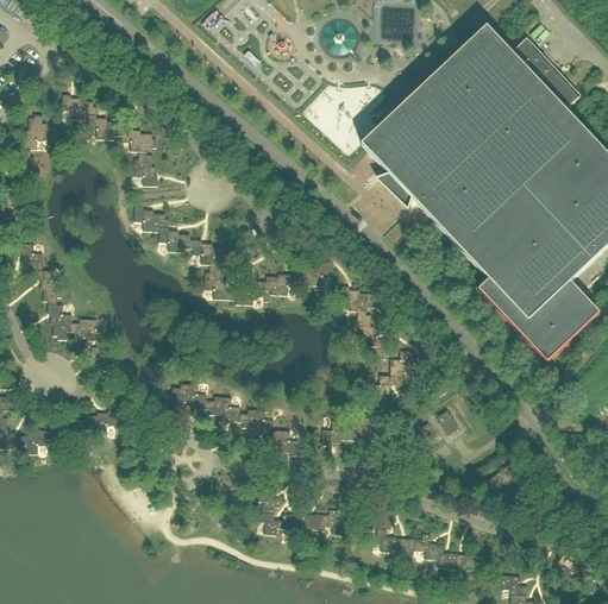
[(220,5),(202,23),(211,31),(229,14),(220,5)]
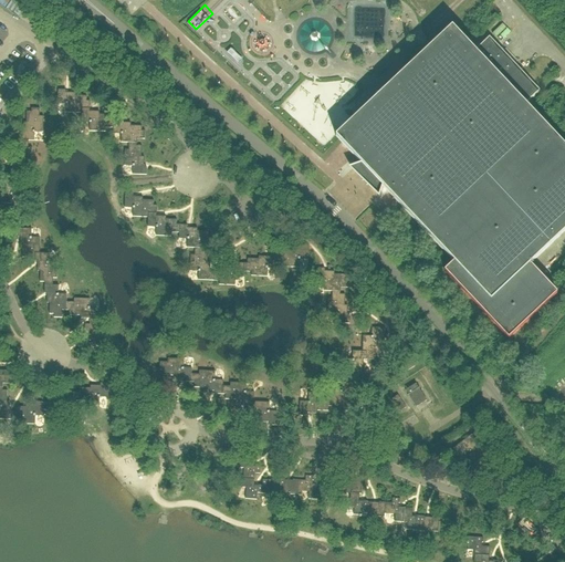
[(504,21),(495,30),(503,38),(512,29),(504,21)]
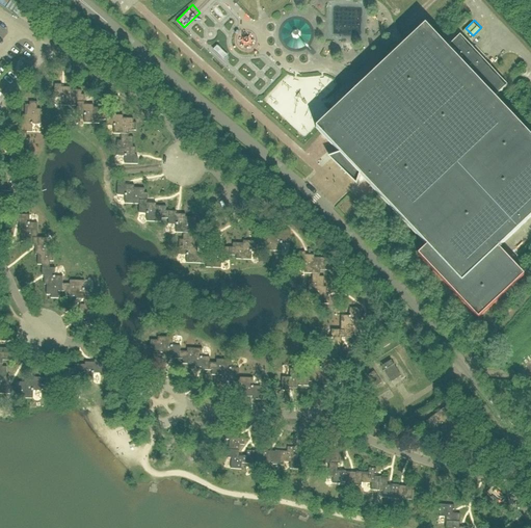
[(477,315),(523,271),(511,259),(497,244),(530,212),(530,135),(493,95),(506,81),(488,63),(458,31),(445,44),(442,40),(424,22),(315,125),(339,152),(330,155),(354,179),(357,170),(374,188),(425,242),(417,251),(477,315)]
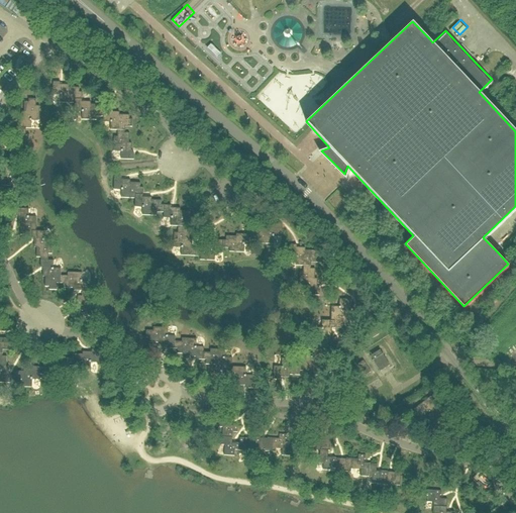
[(245,40),(244,32),(235,33),(236,41),(245,40)]
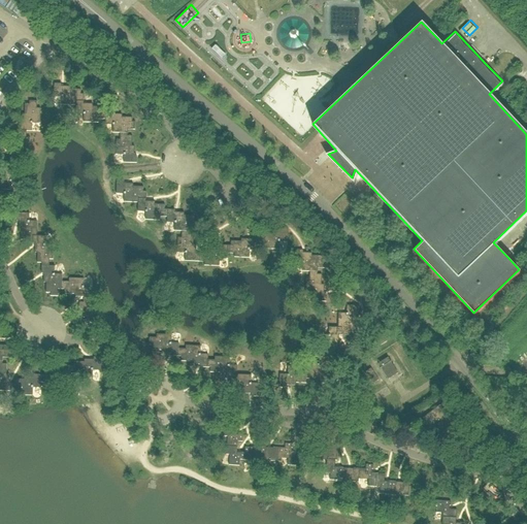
[(211,47),(222,58),(227,52),(217,42),(211,47)]
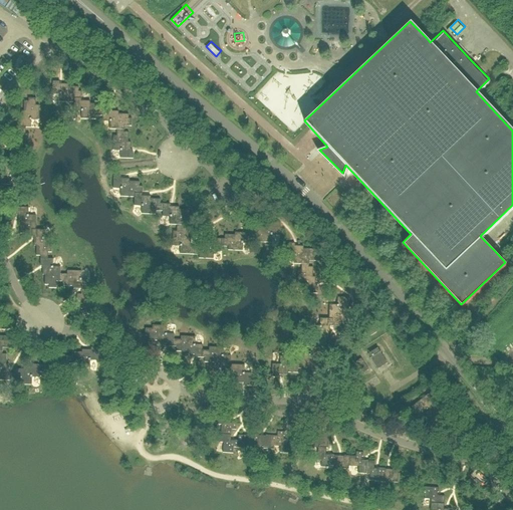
[(59,77),(52,77),(51,90),(59,90),(59,98),(73,98),(72,107),(80,107),(80,115),(94,115),(95,112),(101,112),(101,117),(109,117),(108,125),(115,125),(115,133),(112,133),(111,147),(119,147),(119,155),(132,156),(133,148),(130,148),(130,139),(127,139),(127,129),(123,129),(123,122),(131,122),(131,115),(127,115),(127,110),(117,110),(117,108),(109,107),(109,105),(99,104),(99,100),(89,100),(89,97),(80,97),(81,87),(78,87),(78,83),(68,83),(68,80),(59,80),(59,77)]
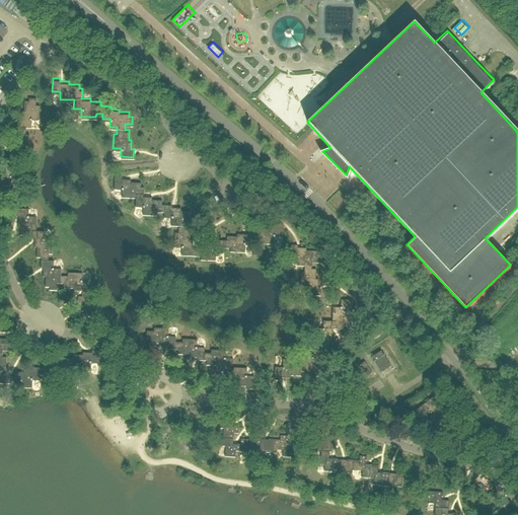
[(35,96),(27,96),(27,99),(23,99),(23,108),(20,108),(20,118),(17,118),(17,128),(13,128),(13,138),(10,138),(10,146),(7,146),(7,156),(3,156),(3,166),(0,166),(0,175),(0,197),(1,198),(1,182),(10,184),(10,175),(18,175),(18,161),(15,160),(15,154),(20,154),(20,147),(28,147),(28,132),(25,132),(25,126),(30,126),(30,118),(39,118),(39,103),(35,103),(35,96)]
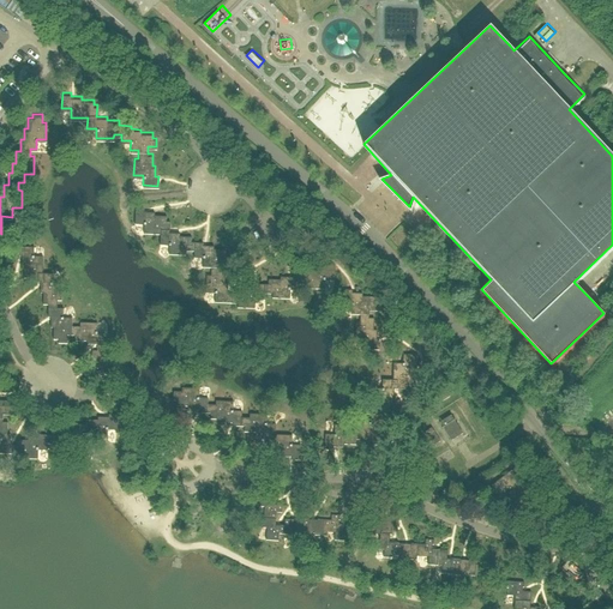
[(355,151),(361,142),(355,138),(350,148),(355,151)]
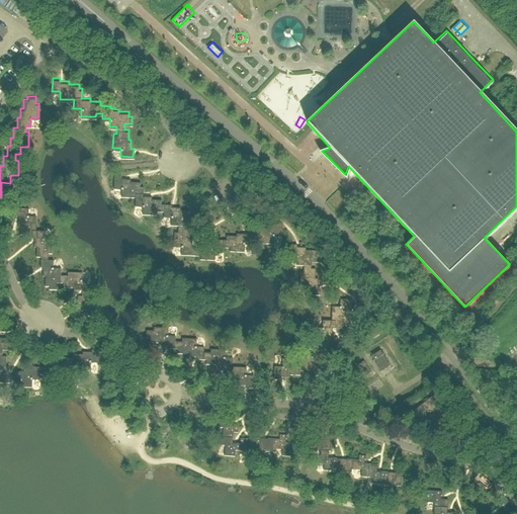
[(120,174),(113,173),(112,186),(120,187),(120,194),(135,195),(134,204),(142,204),(142,212),(156,212),(156,209),(163,209),(163,215),(170,216),(170,223),(177,224),(177,230),(173,230),(173,244),(180,245),(180,252),(199,253),(199,257),(214,257),(214,250),(222,250),(223,245),(229,245),(229,249),(244,249),(244,242),(252,242),(252,237),(258,237),(258,241),(273,241),(273,234),(280,234),(281,221),(274,221),(274,223),(265,223),(265,226),(255,225),(255,229),(245,229),(245,231),(236,231),(236,234),(226,233),(226,238),(216,237),(214,240),(206,239),(206,242),(196,241),(196,246),(191,245),(191,237),(188,236),(189,227),(184,226),(185,220),(192,221),(192,212),(189,212),(189,208),(179,207),(179,205),(170,204),(171,202),(161,201),(161,197),(151,197),(151,194),(142,194),(143,184),(140,184),(140,180),(130,179),(130,177),(120,176),(120,174)]
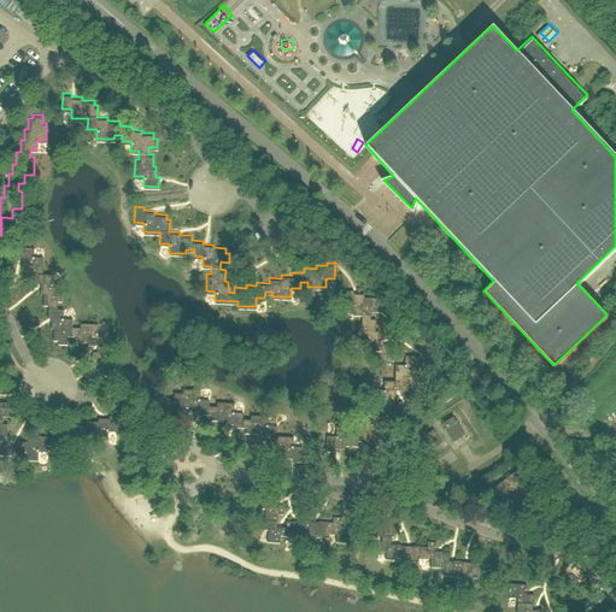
[(34,245),(18,245),(18,253),(21,253),(21,264),(23,264),(23,276),(28,276),(28,280),(40,281),(39,290),(42,290),(42,302),(47,302),(47,315),(50,315),(50,325),(53,325),(52,337),(58,337),(58,341),(66,342),(66,334),(74,334),(74,339),(86,340),(86,342),(97,342),(97,348),(91,348),(91,360),(87,360),(87,371),(84,371),(84,380),(99,381),(100,371),(109,371),(110,354),(105,354),(106,330),(97,330),(97,321),(80,321),(78,324),(71,324),(71,316),(63,316),(63,306),(56,306),(57,299),(60,299),(62,281),(52,281),(52,271),(42,271),(42,254),(33,254),(34,245)]
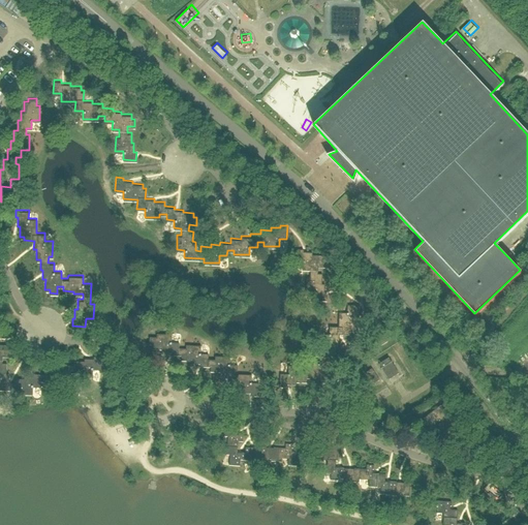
[(302,247),(294,247),(294,259),(302,260),(302,268),(309,268),(309,275),(305,275),(305,289),(313,289),(312,298),(325,298),(325,290),(323,290),(323,281),(321,281),(321,271),(316,271),(317,265),(324,265),(324,257),(321,257),(321,252),(311,252),(311,250),(302,249),(302,247)]
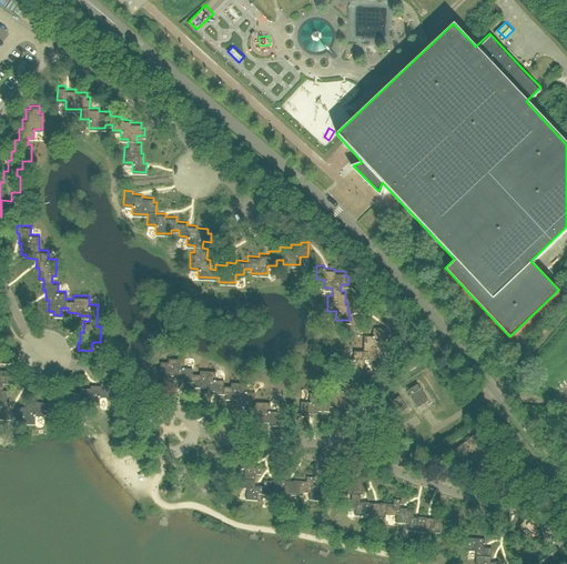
[(386,325),(372,324),(372,333),(363,333),(362,349),(353,348),(352,356),(344,356),(343,372),(347,372),(346,380),(341,380),(341,388),(332,388),(332,395),(324,395),(324,391),(309,391),(309,399),(300,399),(299,413),(307,413),(307,411),(316,411),(317,408),(327,409),(328,404),(335,404),(334,412),(343,412),(343,409),(347,409),(348,398),(351,398),(352,389),(354,389),(355,378),(360,378),(361,366),(363,366),(364,356),(374,358),(374,354),(378,354),(380,343),(383,343),(383,333),(385,334),(386,325)]
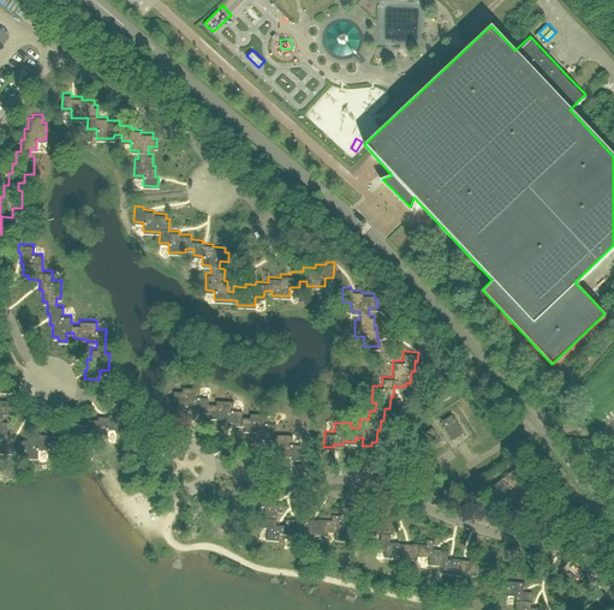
[(198,387),(182,386),(182,390),(173,389),(172,399),(176,399),(176,404),(188,404),(188,407),(198,407),(197,411),(209,411),(209,416),(221,417),(221,420),(232,420),(232,424),(244,424),(243,430),(255,430),(255,434),(266,434),(264,446),(268,446),(268,450),(280,450),(280,454),(291,454),(291,458),(299,458),(300,443),(291,442),(292,434),(274,432),(275,422),(266,422),(267,412),(249,411),(249,416),(240,416),(242,408),(232,408),(232,399),(215,398),(215,402),(207,402),(208,395),(198,395),(198,387)]
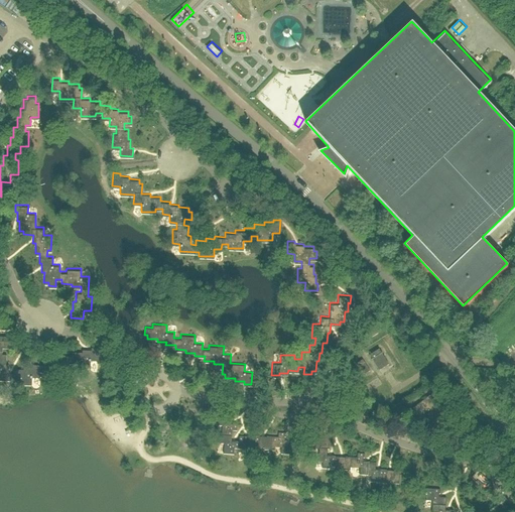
[(368,336),(377,330),(374,326),(365,332),(368,336)]
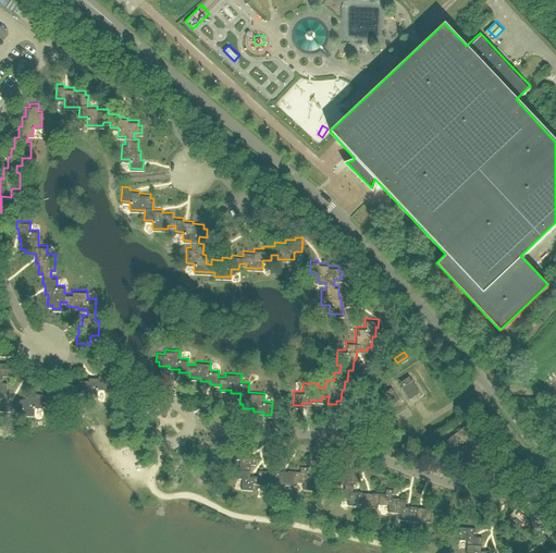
[(0,408),(19,409),(19,414),(34,414),(35,405),(42,406),(42,400),(50,400),(50,404),(65,404),(65,396),(74,396),(74,391),(81,391),(81,395),(97,395),(97,386),(106,386),(106,373),(98,373),(97,376),(88,376),(88,378),(77,378),(77,382),(66,382),(66,385),(57,384),(57,388),(46,388),(46,392),(35,392),(35,394),(25,394),(25,396),(14,396),(14,401),(9,401),(9,391),(7,391),(7,380),(1,380),(1,378),(2,373),(9,373),(10,366),(5,366),(7,360),(0,360),(0,408)]
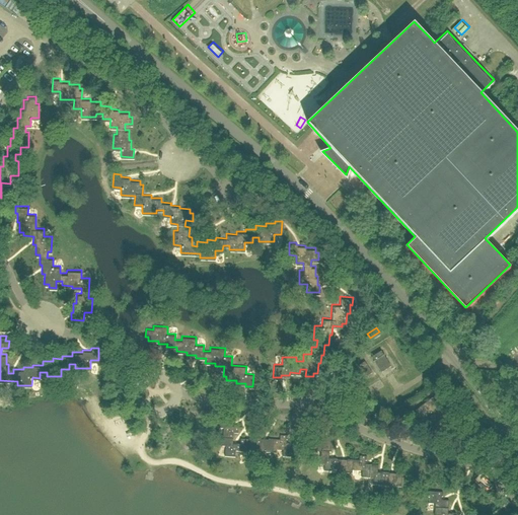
[(371,354),(380,369),(390,363),(380,348),(371,354)]
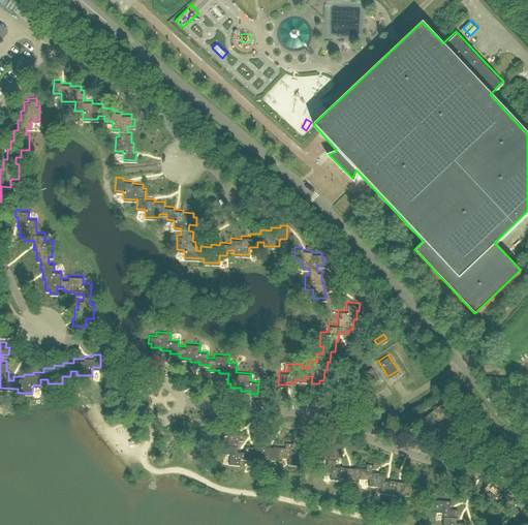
[(365,368),(372,380),(378,377),(371,365),(365,368)]
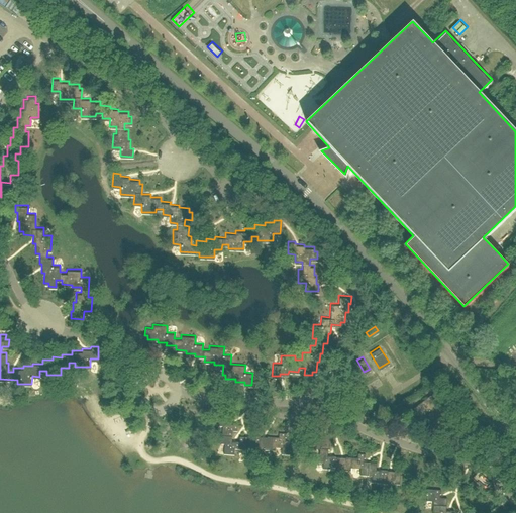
[(444,412),(430,393),(410,406),(416,414),(420,411),(429,422),(444,412)]
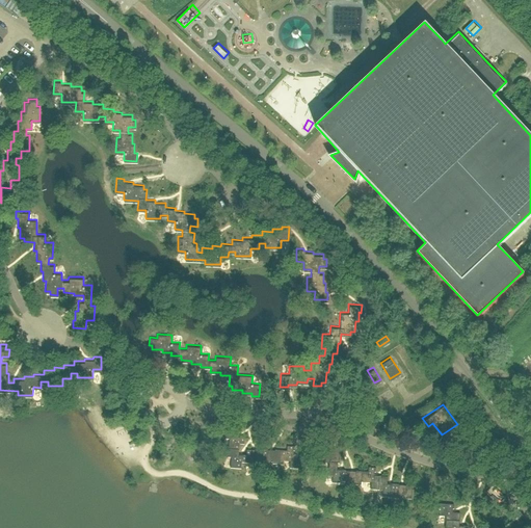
[(236,429),(222,428),(221,437),(228,438),(228,447),(224,447),(223,455),(230,455),(229,466),(240,467),(240,460),(261,462),(262,462),(279,463),(279,459),(288,459),(288,466),(296,467),(297,453),(291,452),(291,449),(293,449),(293,445),(286,444),(285,449),(273,448),(273,449),(267,449),(267,448),(262,447),(262,448),(257,448),(257,449),(245,448),(245,452),(241,451),(241,453),(237,452),(238,442),(243,443),(243,433),(239,433),(239,434),(236,434),(236,429)]
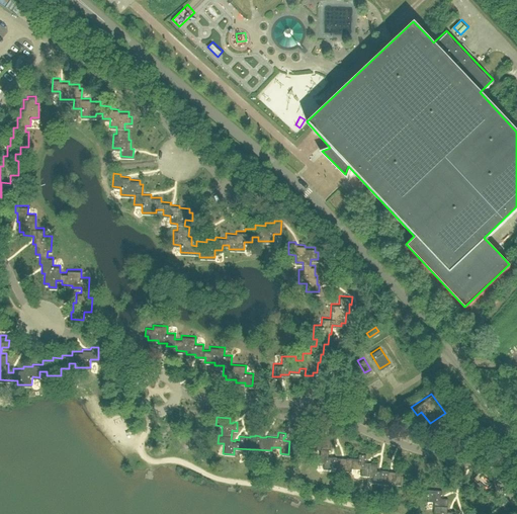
[(319,434),(314,433),(312,447),(319,447),(318,460),(322,460),(322,467),(327,467),(327,468),(329,468),(329,467),(350,469),(350,466),(360,467),(359,474),(371,475),(370,481),(376,482),(378,482),(400,483),(401,469),(395,469),(395,470),(389,470),(389,468),(379,467),(379,469),(375,469),(376,461),(362,460),(363,456),(364,456),(364,452),(357,452),(357,456),(345,455),(345,456),(334,456),(335,454),(330,454),(330,455),(327,455),(327,448),(329,448),(331,435),(325,434),(325,436),(319,435),(319,434)]
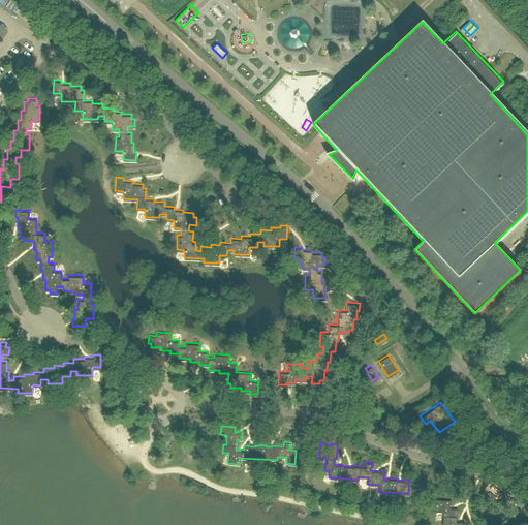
[(451,499),(436,498),(436,502),(435,502),(435,504),(436,504),(436,510),(442,511),(441,522),(447,523),(447,524),(463,524),(464,519),(460,519),(459,520),(456,520),(457,507),(448,506),(448,503),(451,503),(451,499)]
